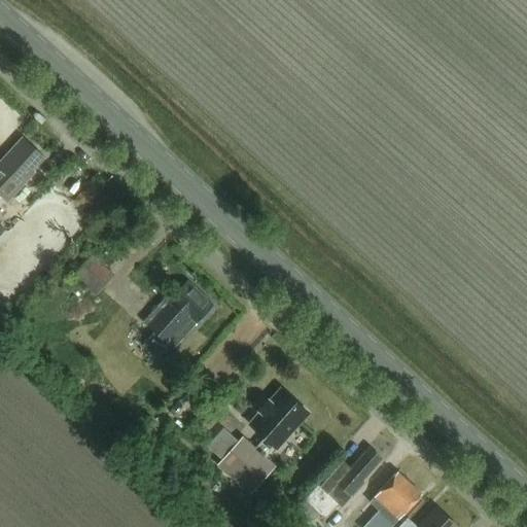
[(43,156),(23,138),(0,163),(0,195),(7,202),(34,171),(32,169),(43,156)]
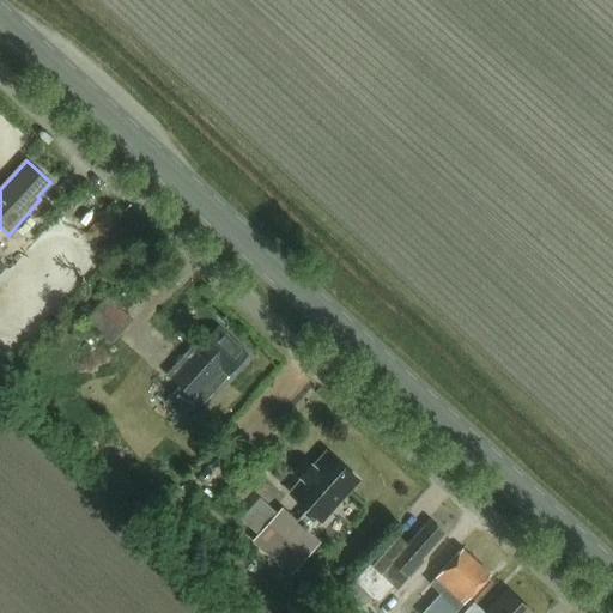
[(133,319),(107,295),(86,317),(113,341),(133,319)]
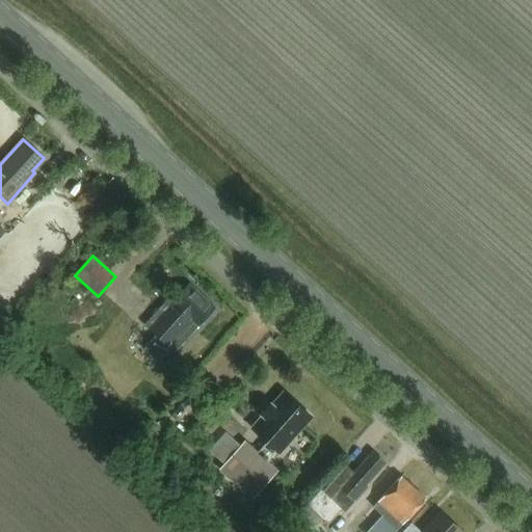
[(171,298),(147,325),(159,336),(148,349),(161,362),(173,349),(177,352),(218,307),(193,284),(177,302),(171,298)]
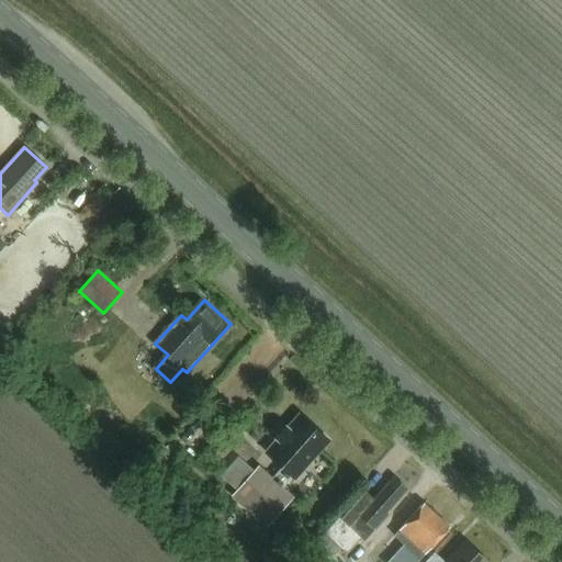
[(332,441),(303,415),(291,428),(289,426),(279,438),(280,439),(269,452),(285,467),(277,476),(263,464),(239,491),(272,520),(295,494),(287,485),(295,475),(299,479),(332,441)]
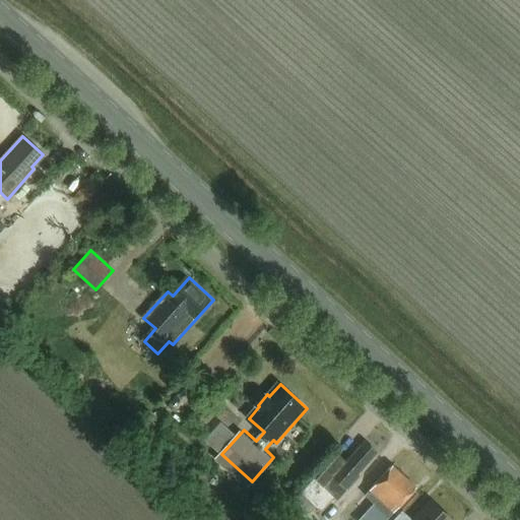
[(361,473),(380,453),(368,442),(348,463),(340,456),(297,504),(304,510),(311,503),(312,504),(326,488),(340,500),(363,475),(361,473)]
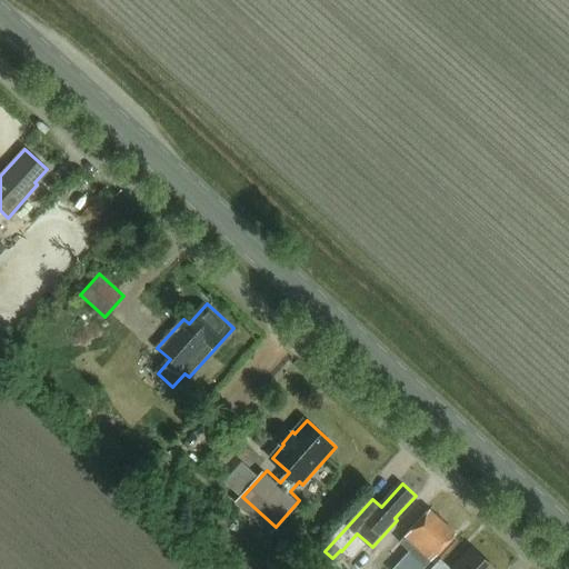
[(425,563),(453,531),(430,509),(400,542),(425,563)]
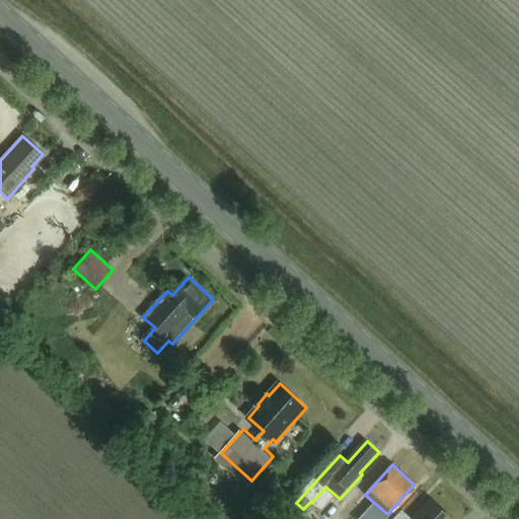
[(411,518),(400,510),(391,518),(450,518),(430,500),(412,518),(411,518)]
